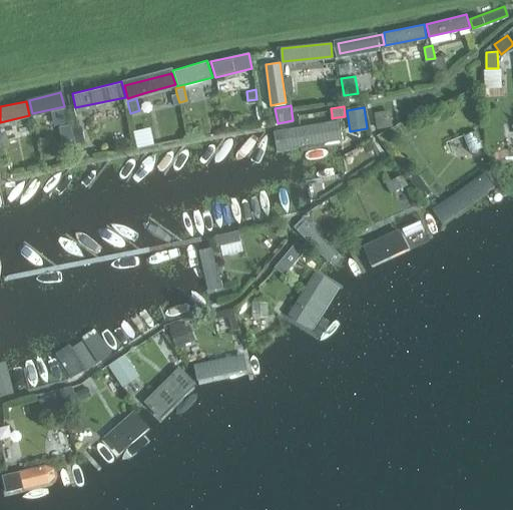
[(374,111),(377,128),(393,125),(390,108),(374,111)]
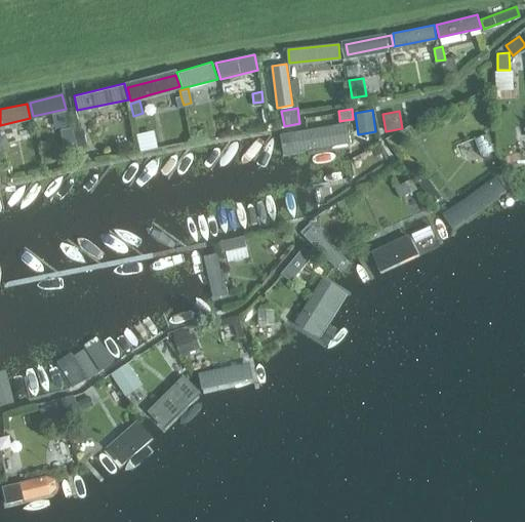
[(73,125),(59,127),(63,144),(76,142),(73,125)]
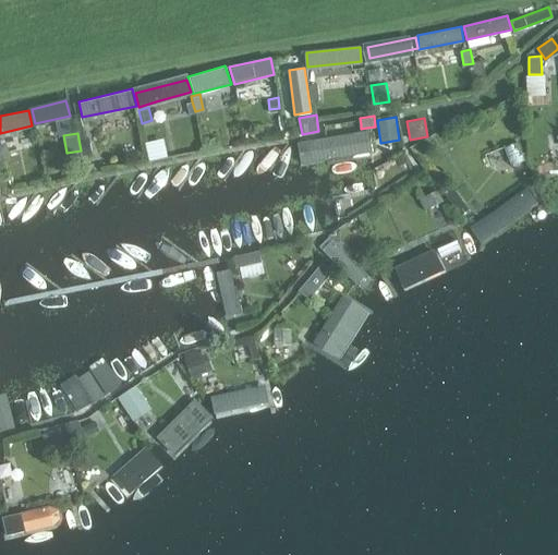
[(373,155),(368,133),(296,144),(301,167),(373,155)]
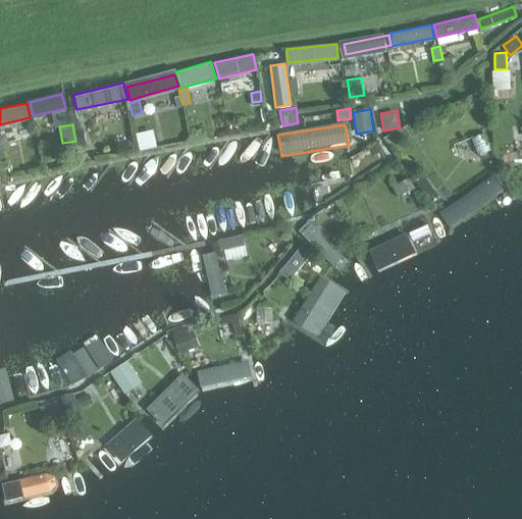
[(376,142),(369,146),(374,154),(381,150),(376,142)]
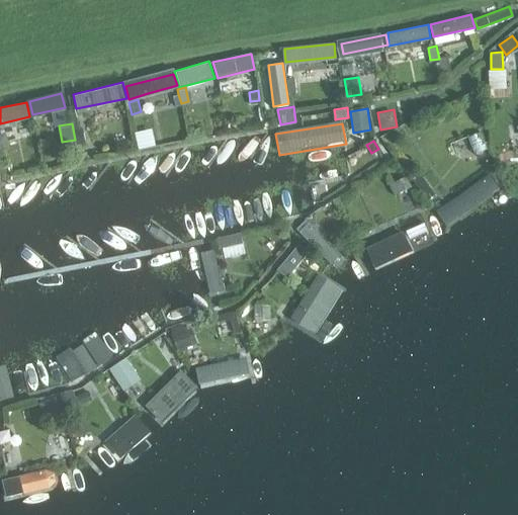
[(420,172),(412,178),(427,200),(436,194),(420,172)]
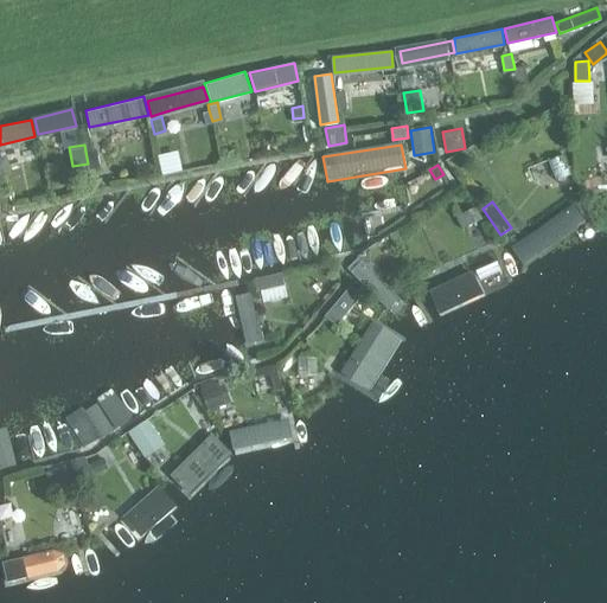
[(585,220),(581,216),(573,204),(510,247),(521,263),(585,220)]
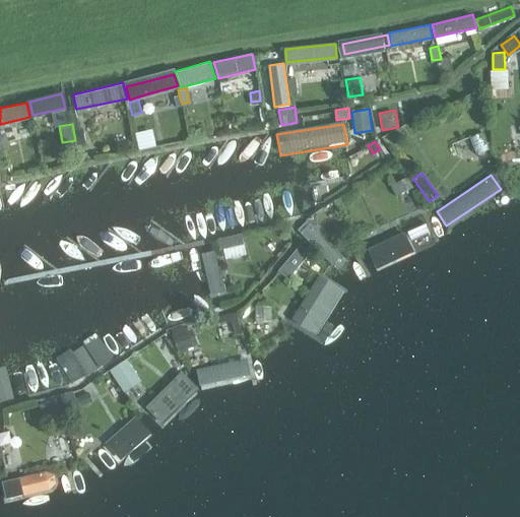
[(407,177),(391,185),(396,195),(412,187),(407,177)]
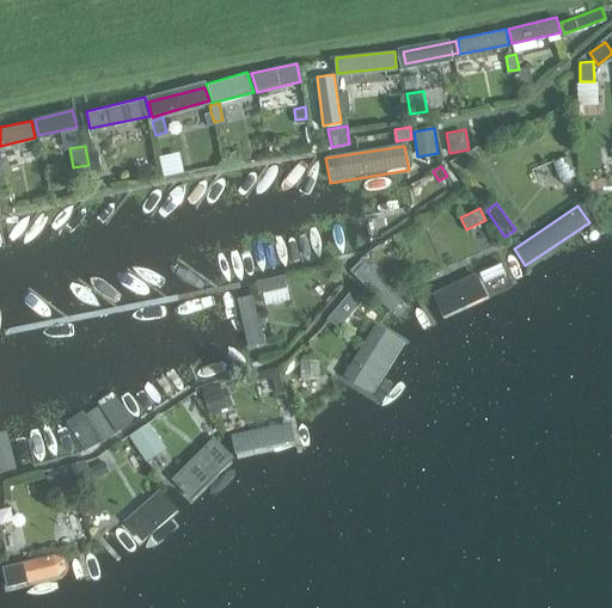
[(399,299),(357,257),(348,266),(390,308),(399,299)]
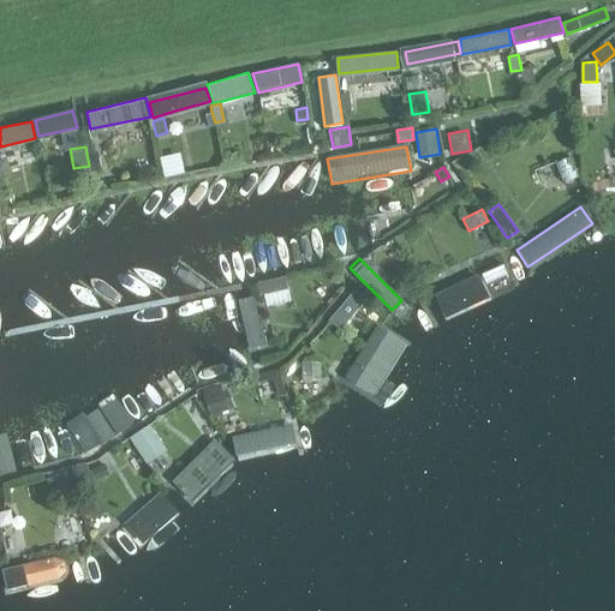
[(502,262),(435,293),(447,316),(514,285),(502,262)]
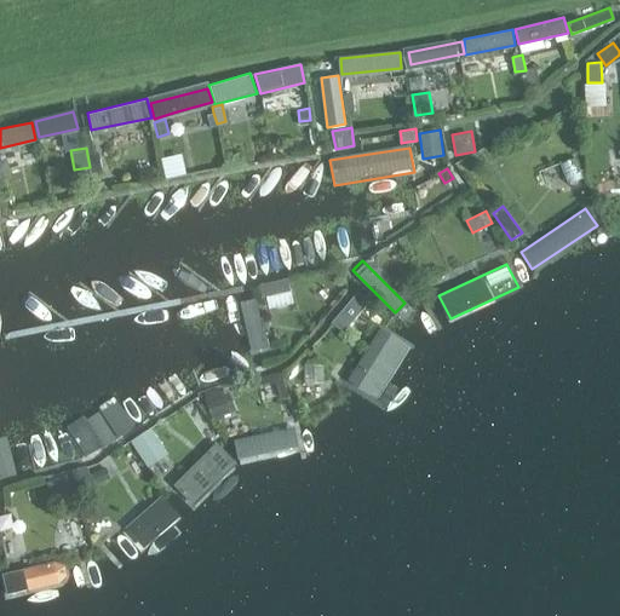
[(288,276),(259,283),(262,297),(291,289),(288,276)]
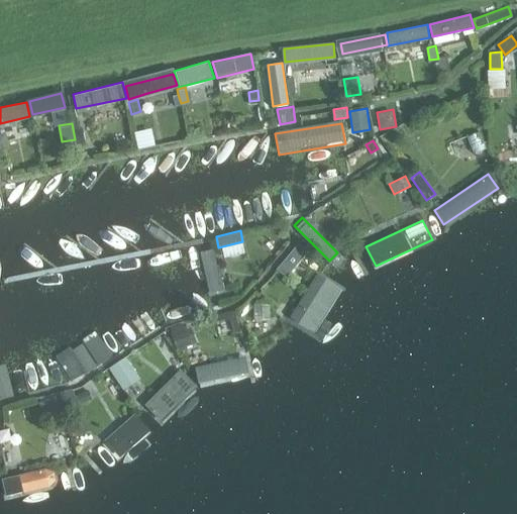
[(297,241),(276,267),(280,270),(284,265),(291,272),(308,250),(297,241)]
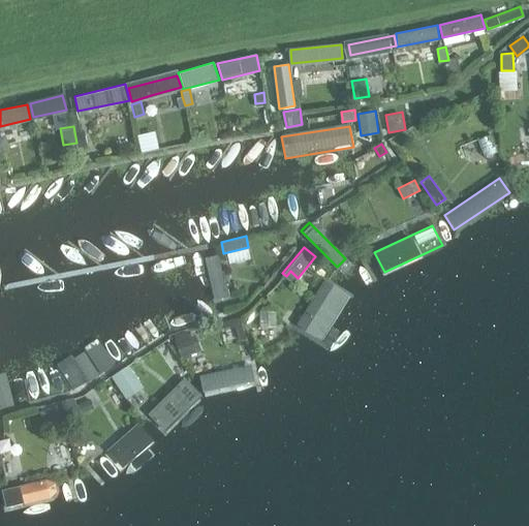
[(215,300),(229,296),(226,283),(224,283),(218,254),(205,257),(215,300)]
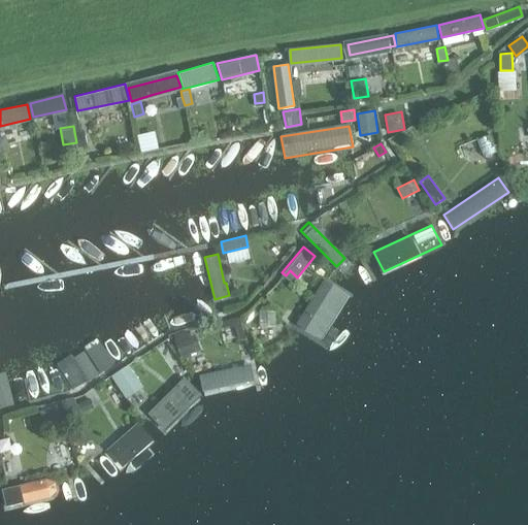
[(321,338),(348,296),(349,294),(325,281),(297,325),(321,338)]
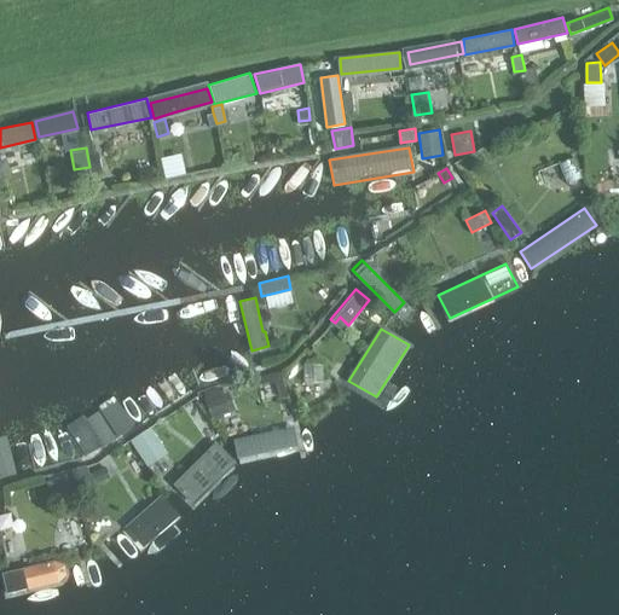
[(206,399),(212,418),(236,410),(229,389),(221,392),(219,386),(204,392),(207,399),(206,399)]
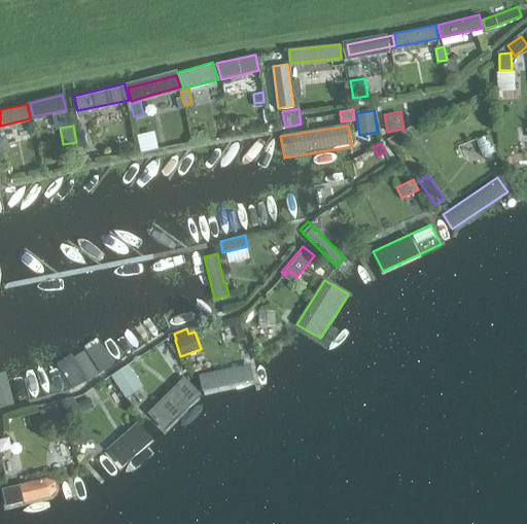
[(129,362),(112,374),(120,386),(137,376),(129,362)]
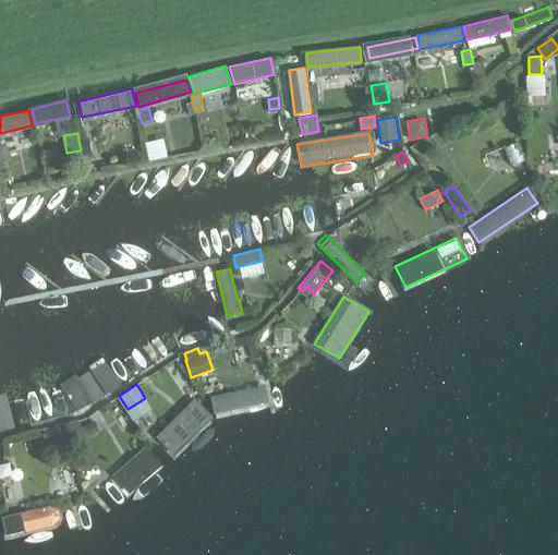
[(267,400),(263,384),(210,396),(214,412),(267,400)]
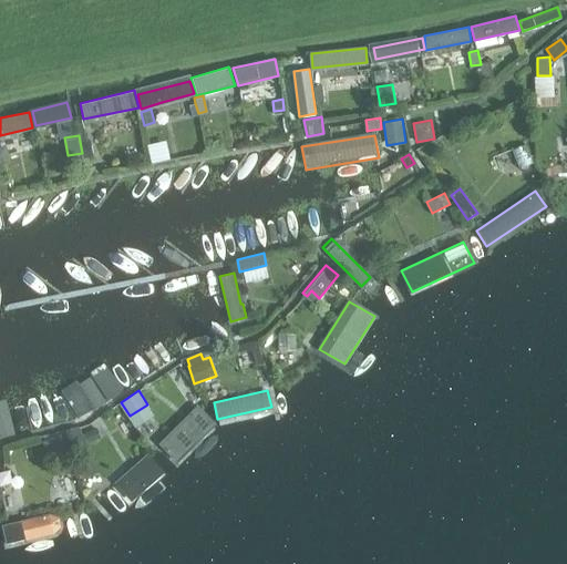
[(160,448),(169,458),(213,418),(203,408),(160,448)]
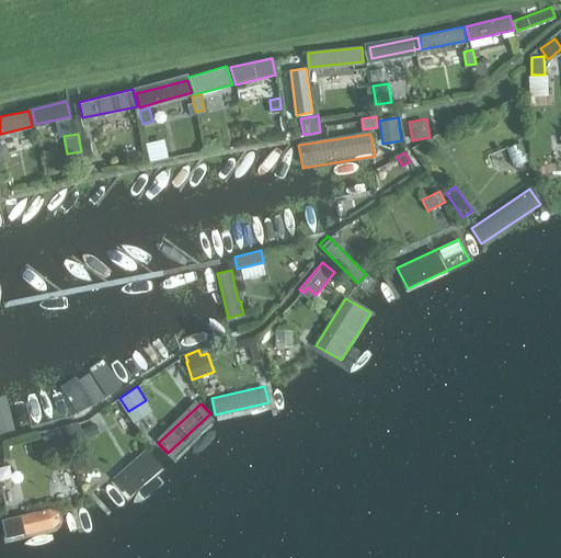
[(59,430),(42,437),(53,463),(68,456),(63,443),(65,442),(59,430)]
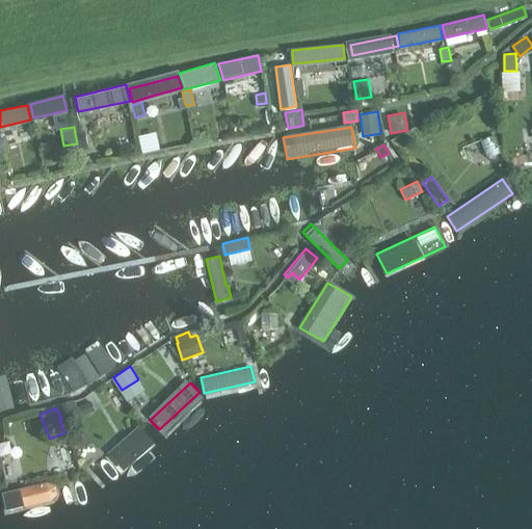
[(77,407),(61,414),(71,433),(86,426),(77,407)]
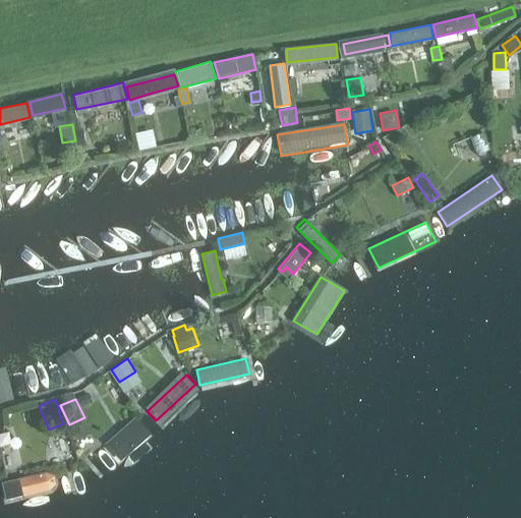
[(104,444),(119,460),(150,435),(134,417),(104,444)]
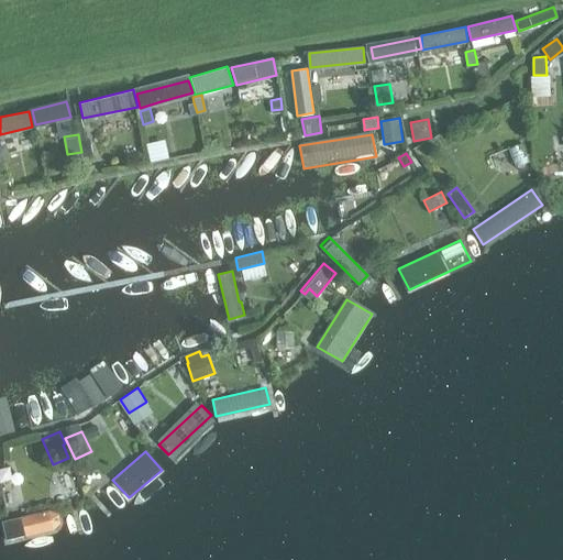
[(3,522),(7,540),(53,531),(62,523),(59,515),(56,512),(47,509),(3,522)]
